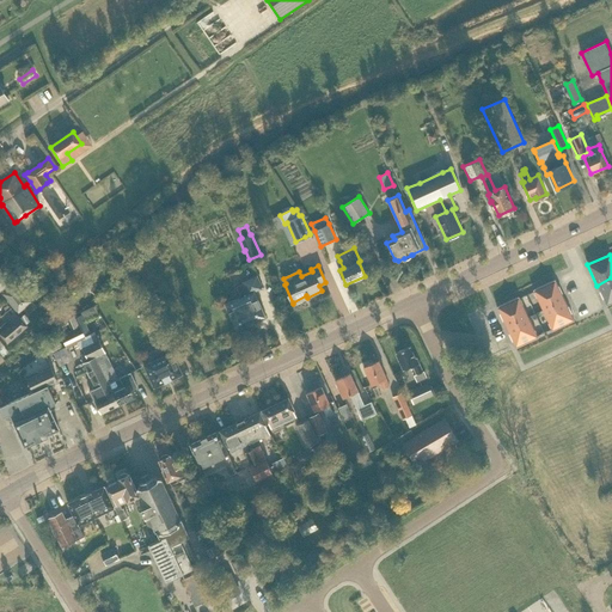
[(0,288),(10,281),(0,268),(0,288)]
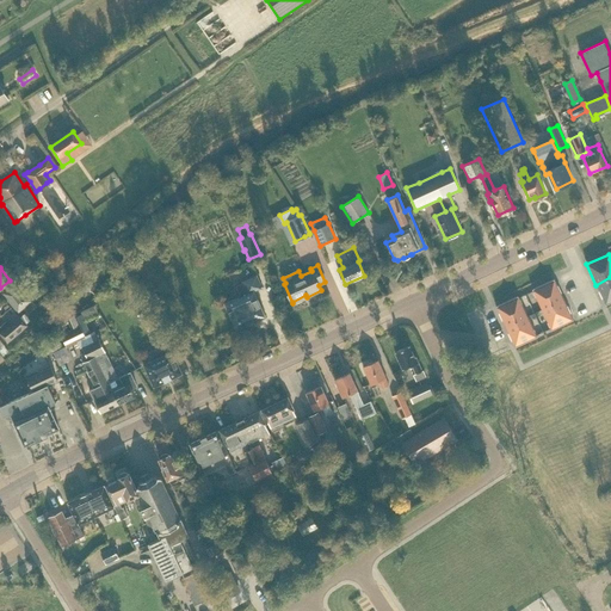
[(69,272),(63,277),(69,283),(74,279),(69,272)]
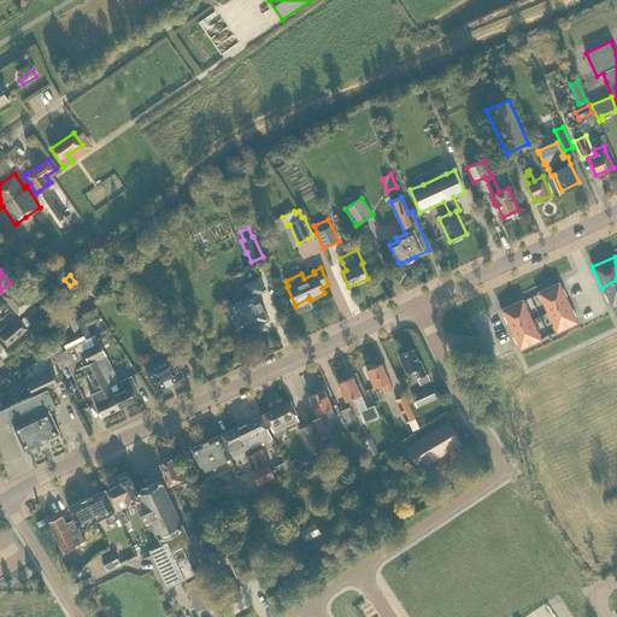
[(265,289),(259,277),(244,285),(246,289),(240,292),(244,299),(228,306),(239,331),(268,318),(256,294),(265,289)]
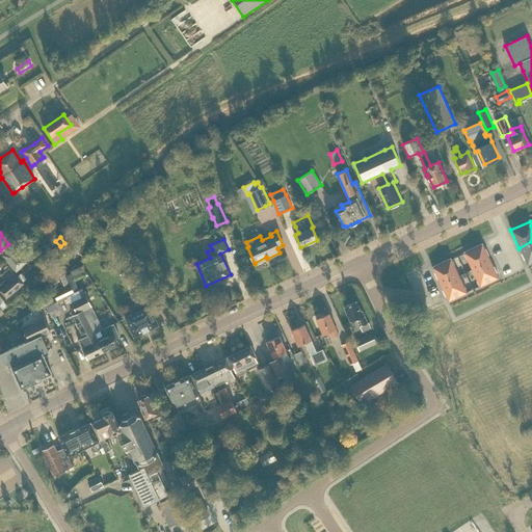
[(531,241),(519,248),(527,266),(531,263),(531,241)]
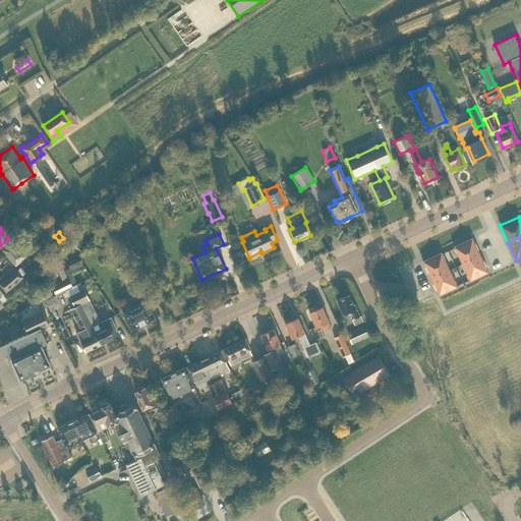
[(462,265),(480,255),(472,238),(454,247),(462,265)]
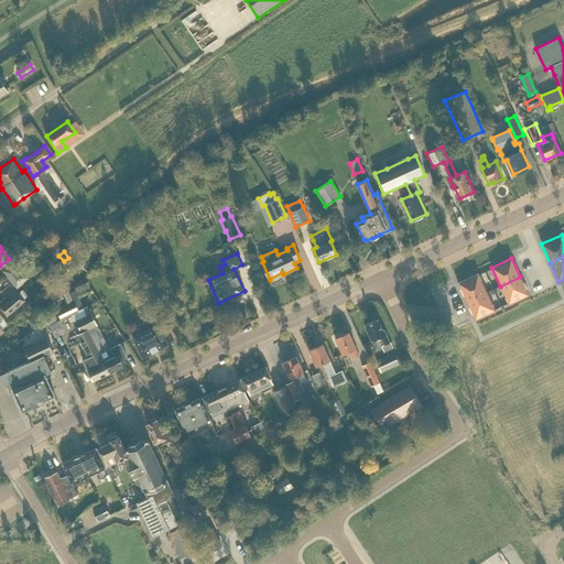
[(28,277),(22,270),(14,261),(3,270),(17,286),(28,277)]
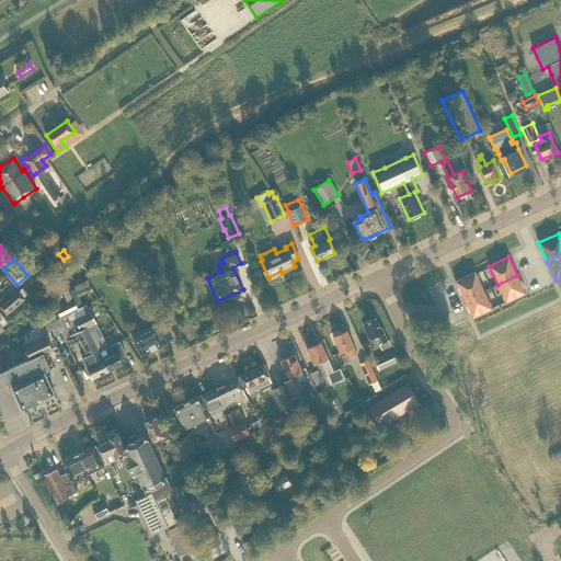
[(455,282),(464,300),(484,290),(476,272),(455,282)]
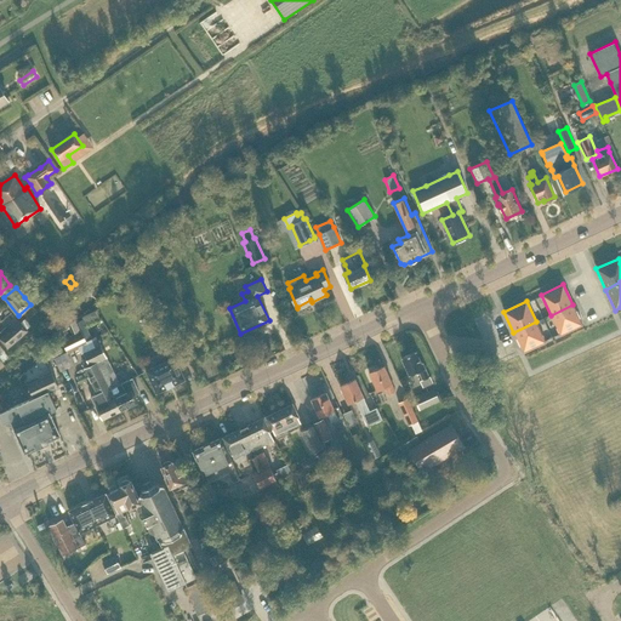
[(551,315),(560,336),(582,325),(573,305),(551,315)]
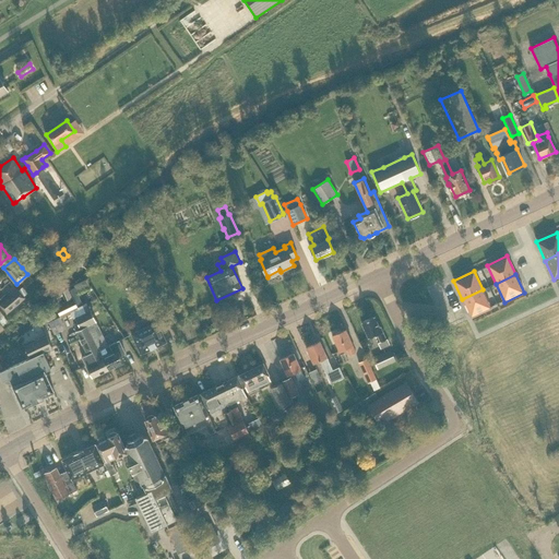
[(0,289),(4,294),(9,289),(11,293),(16,288),(8,277),(3,282),(7,284),(0,289)]
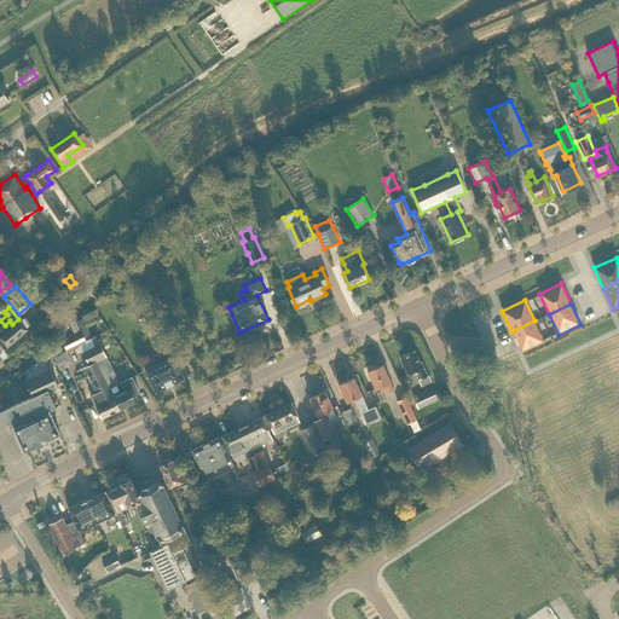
[(145,330),(156,323),(149,313),(139,320),(145,330)]
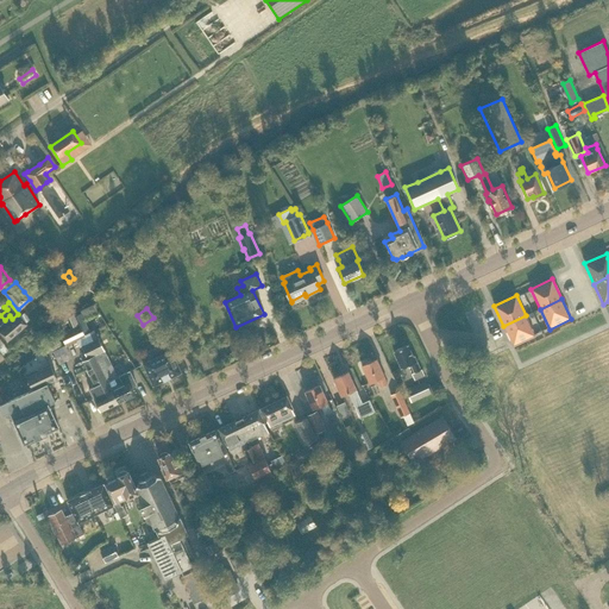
[(19,314),(12,320),(10,316),(0,325),(0,332),(1,334),(7,341),(27,325),(26,324),(31,320),(24,313),(20,316),(19,314)]
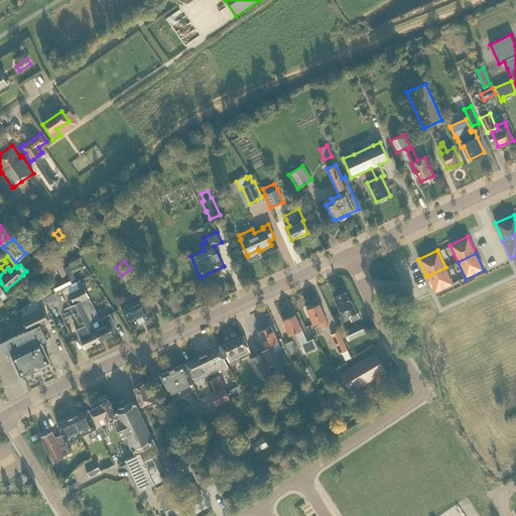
[(454,284),(445,267),(426,276),(434,293),(454,284)]
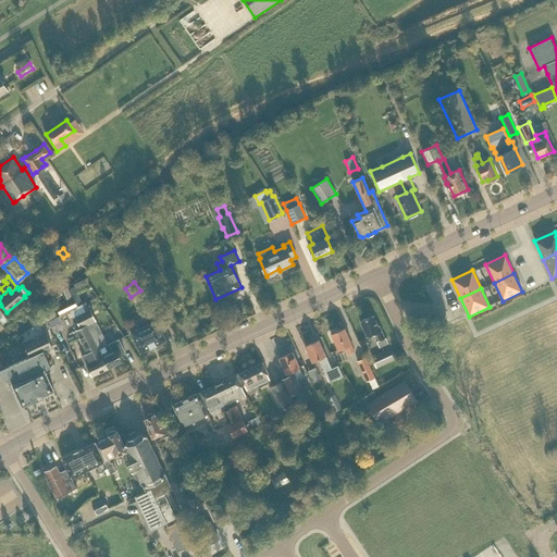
[(65,300),(56,306),(61,318),(79,309),(74,298),(73,297),(72,297),(65,300)]
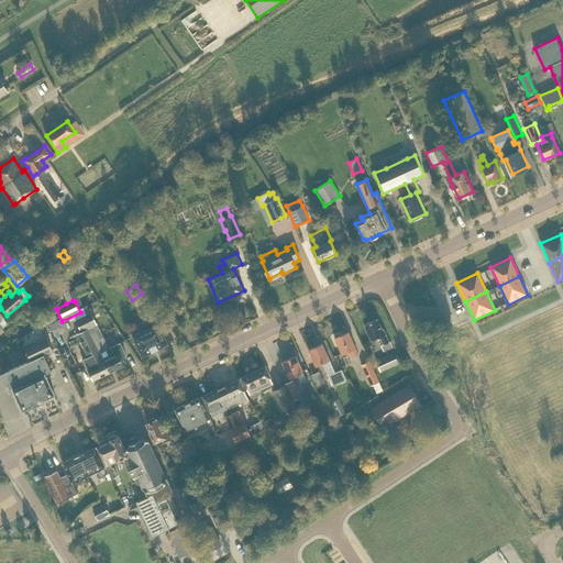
[(153,307),(147,310),(152,319),(157,317),(153,307)]
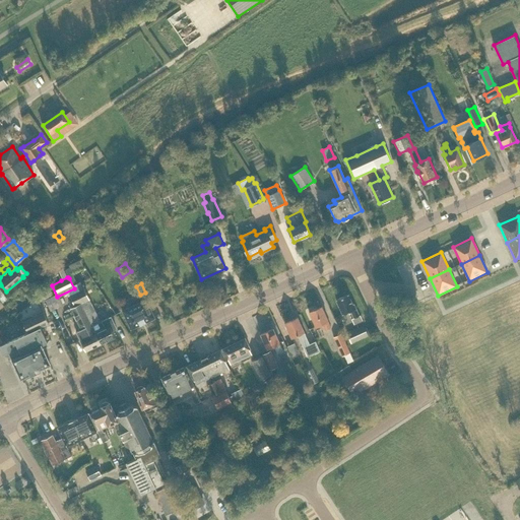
[(84,288),(80,290),(72,295),(70,296),(75,306),(71,308),(74,315),(85,310),(87,316),(92,325),(101,322),(84,288)]
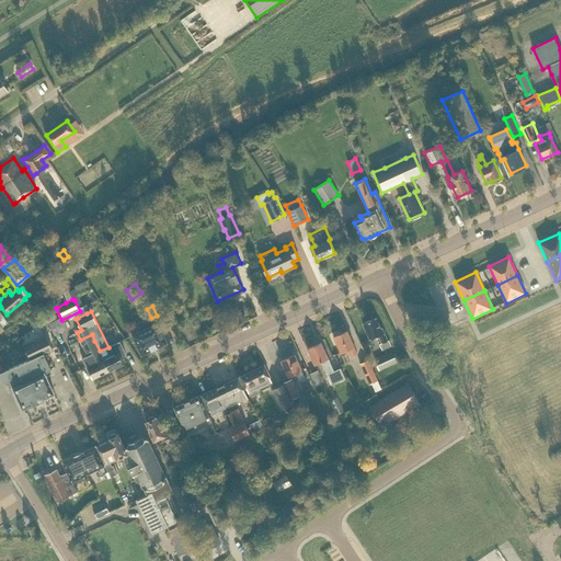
[(48,327),(43,316),(32,321),(34,327),(35,327),(38,324),(42,330),(48,328),(48,327)]
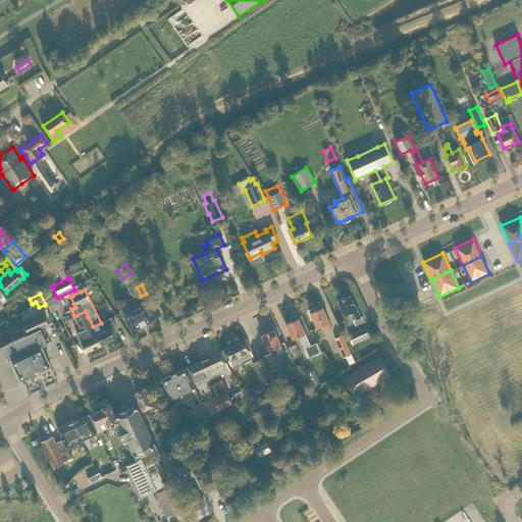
[(353,302),(350,296),(337,301),(337,302),(344,315),(352,312),(356,319),(353,320),(356,325),(364,321),(361,316),(361,317),(355,305),(354,305),(353,302)]
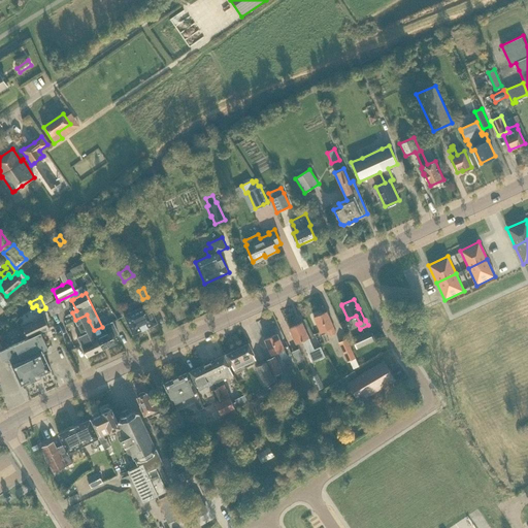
[(149,303),(147,301),(144,302),(145,305),(125,316),(133,334),(158,323),(154,315),(159,312),(156,305),(154,301),(149,303)]
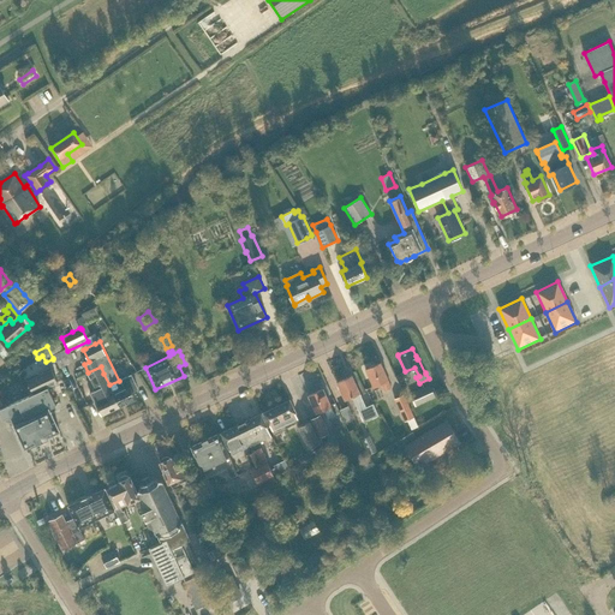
[(388,380),(381,362),(365,369),(374,386),(381,383),(384,390),(392,387),(388,380)]
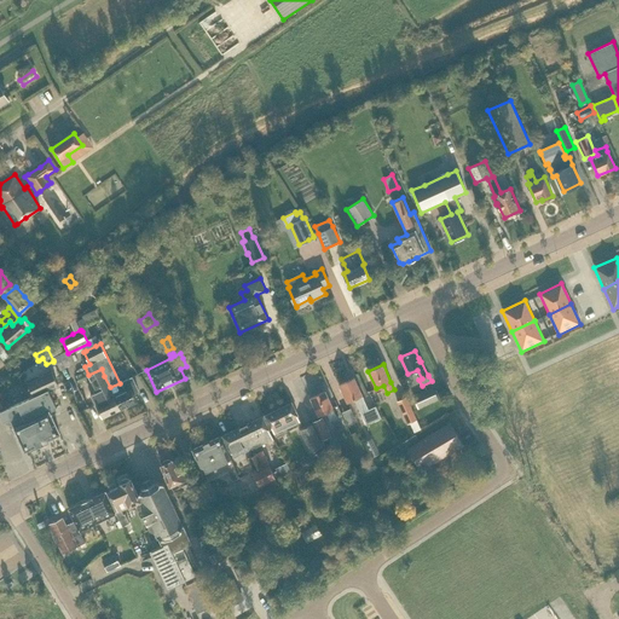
[(102,418),(121,409),(113,393),(110,387),(104,376),(102,369),(88,375),(97,392),(91,395),(96,404),(96,405),(102,418)]
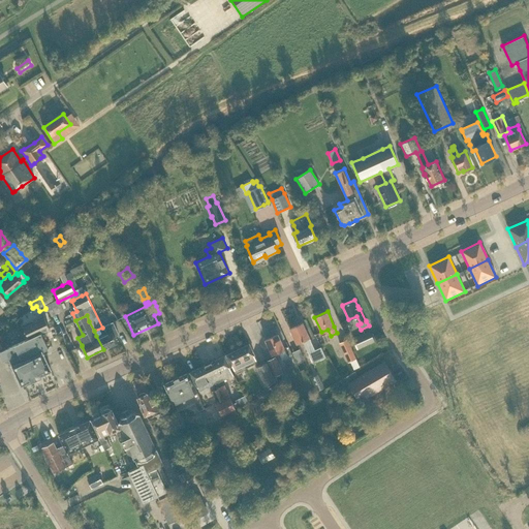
[(49,329),(43,318),(39,320),(24,328),(29,338),(40,333),(49,329)]
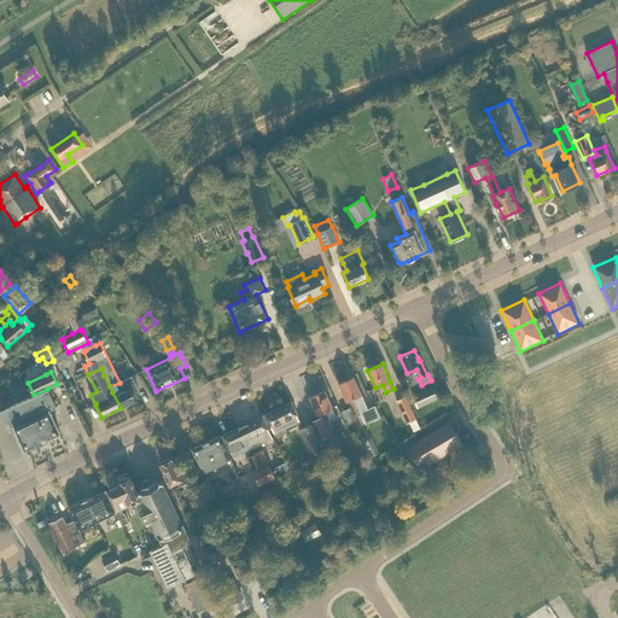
[(136,401),(134,394),(139,391),(132,377),(121,382),(124,390),(120,392),(118,390),(112,392),(121,408),(136,401)]
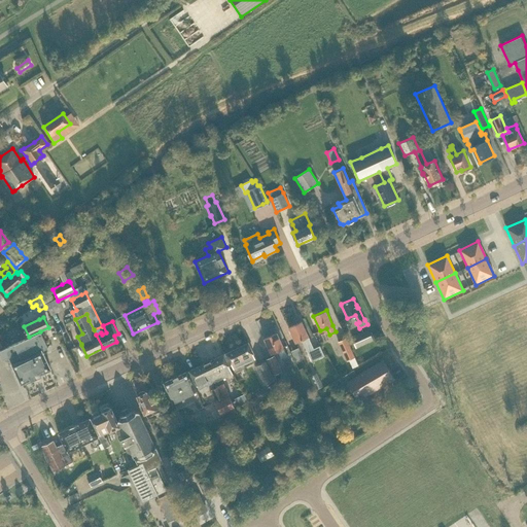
[(310,339),(302,321),(289,327),(295,342),(302,340),(312,361),(324,355),(319,346),(313,349),(309,339),(310,339)]
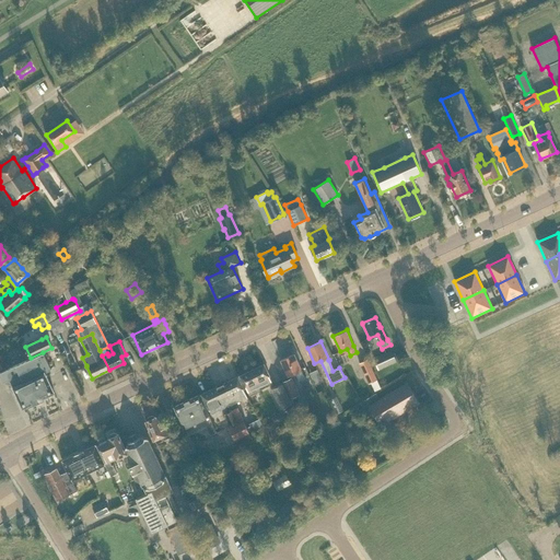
[(396,361),(392,351),(374,359),(378,370),(396,361)]
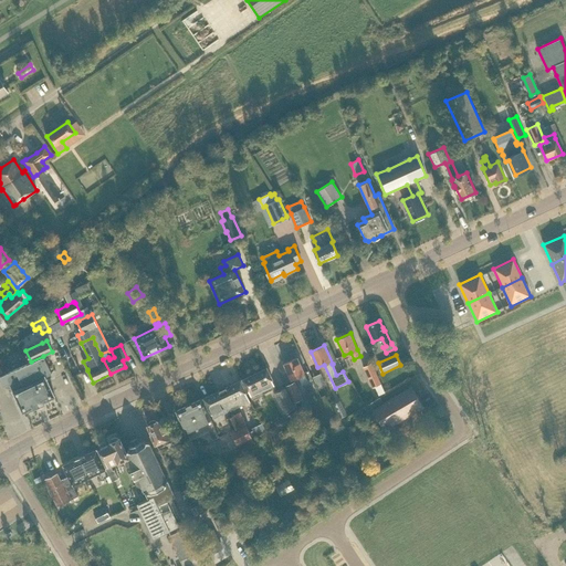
[(33,406),(34,408),(45,402),(44,400),(55,396),(45,376),(52,373),(43,356),(31,362),(9,373),(0,376),(0,379),(3,386),(13,390),(23,411),(33,406)]
